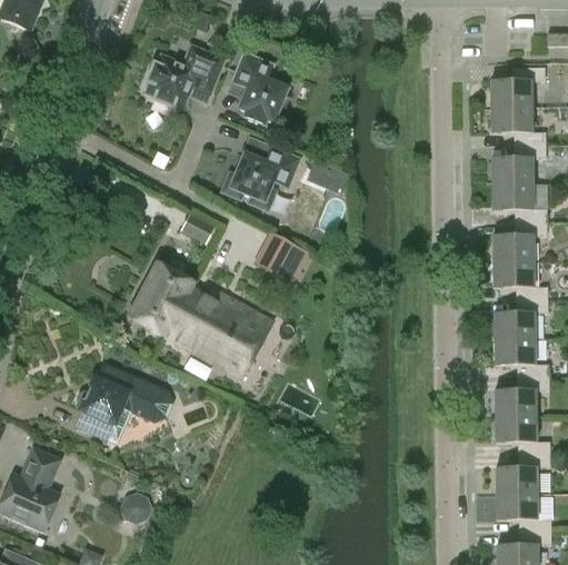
[(5,0),(0,12),(0,17),(30,29),(41,0),(5,0)]
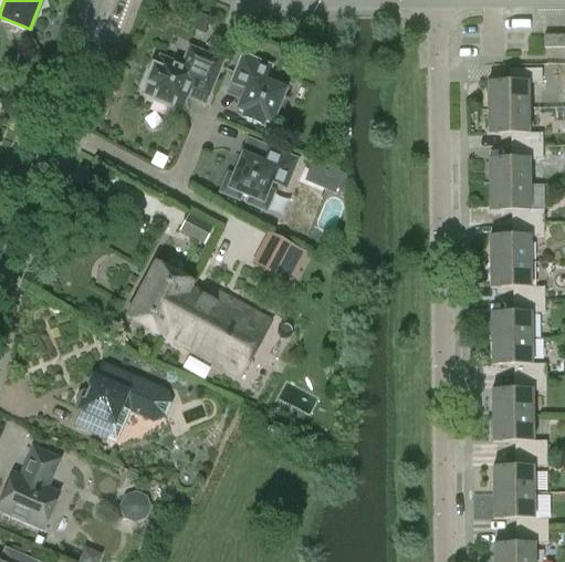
[(544,45),(564,44),(564,32),(544,32),(544,45)]
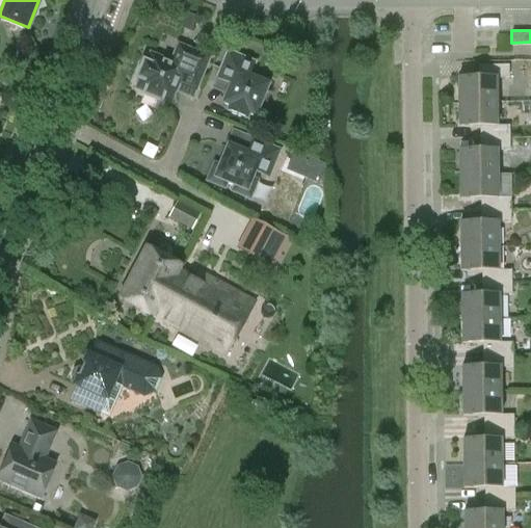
[(197,85),(210,54),(179,41),(171,58),(151,50),(147,58),(143,57),(136,75),(140,76),(136,84),(145,88),(143,91),(161,99),(162,96),(171,99),(180,78),(197,85)]
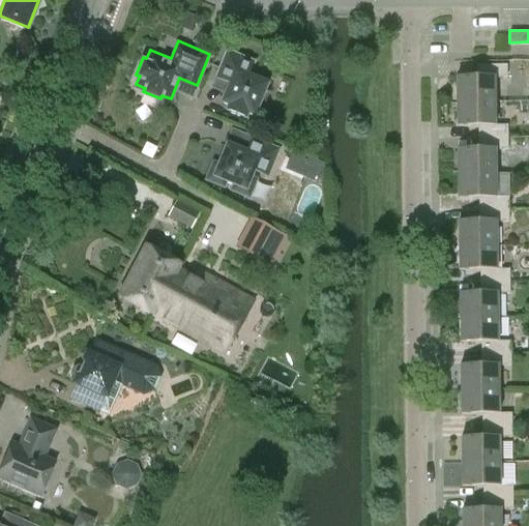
[(263,108),(270,89),(265,87),(268,81),(248,72),(255,59),(228,48),(216,75),(231,81),(223,99),(230,103),(228,108),(246,115),(248,110),(255,113),(258,106),(263,108)]
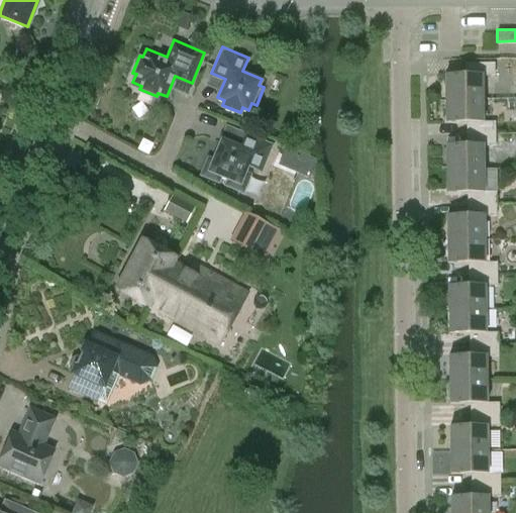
[(445,96),(483,96),(483,73),(495,73),(495,61),(466,61),(466,73),(445,73),(445,96)]
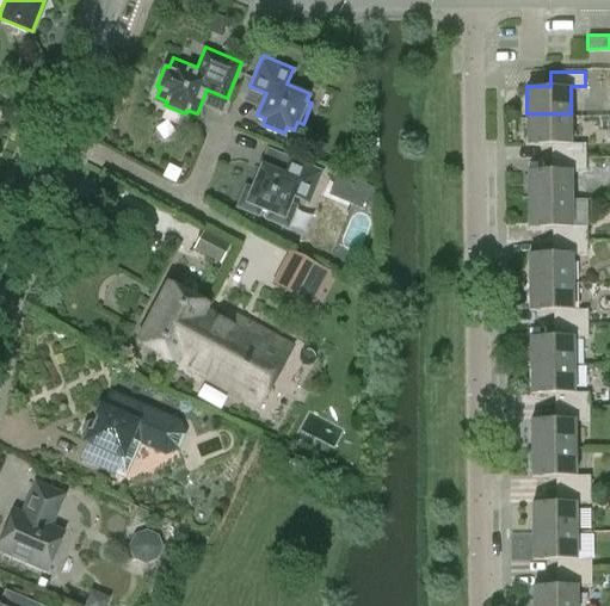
[(527,113),(528,142),(552,142),(552,155),(586,155),(586,141),(571,141),(571,113),(527,113)]
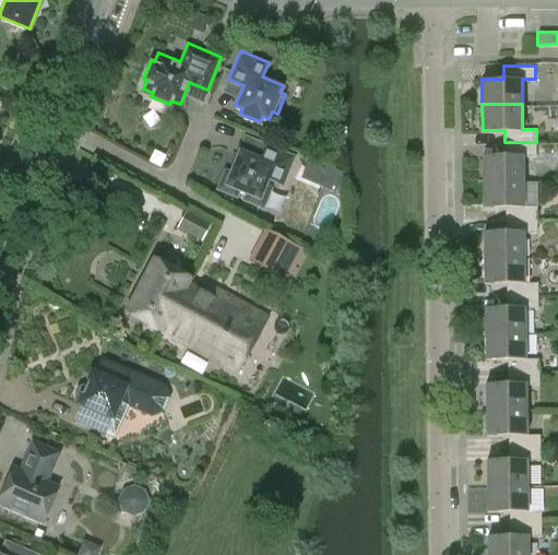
[(483,155),(483,180),(523,180),(522,154),(536,154),(536,142),(505,142),(505,154),(483,155)]
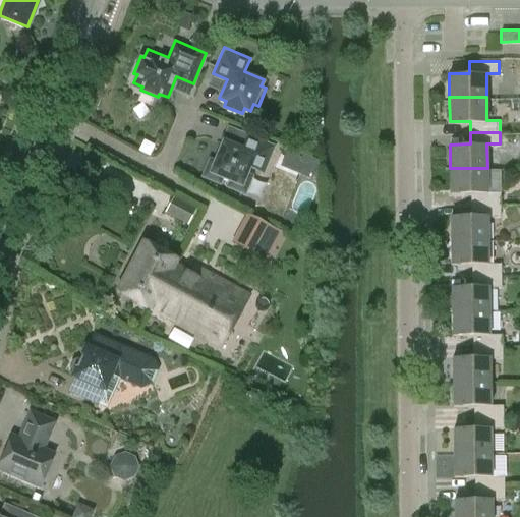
[(264,170),(275,144),(248,133),(242,147),(224,139),(216,159),(211,157),(204,174),(221,181),(223,176),(231,179),(229,184),(245,191),(252,174),(247,172),(250,165),(264,170)]
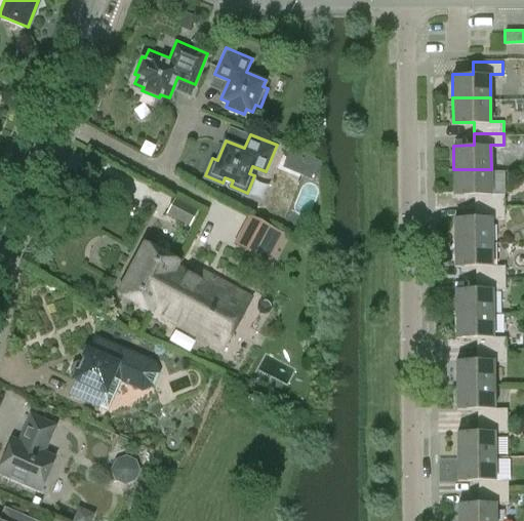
[(303,150),(295,169),(317,178),(324,158),(303,150)]
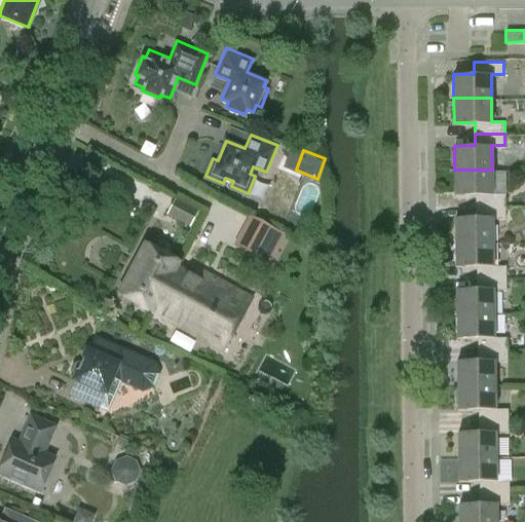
[(454,170),(455,194),(476,193),(476,206),(505,204),(505,193),(492,193),(492,170),(454,170)]
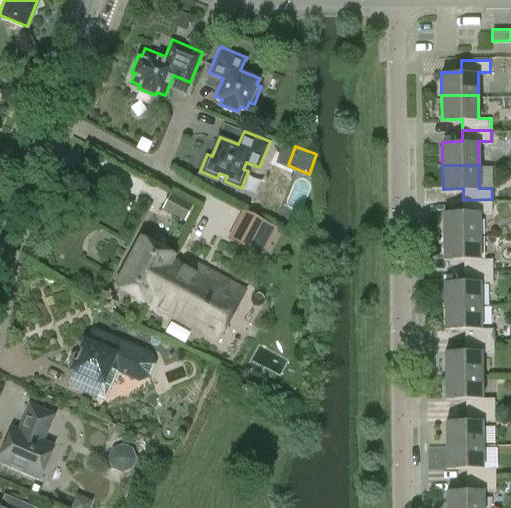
[(185,218),(193,202),(172,191),(163,207),(185,218)]
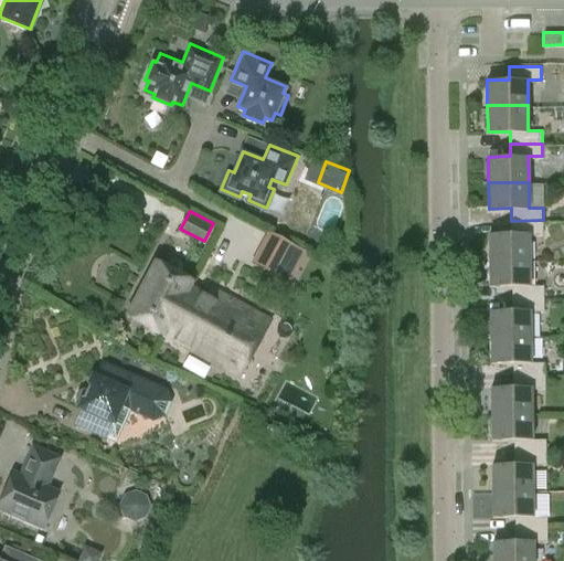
[(489,233),(489,260),(530,258),(529,233),(543,233),(543,220),(511,221),(511,233),(489,233)]
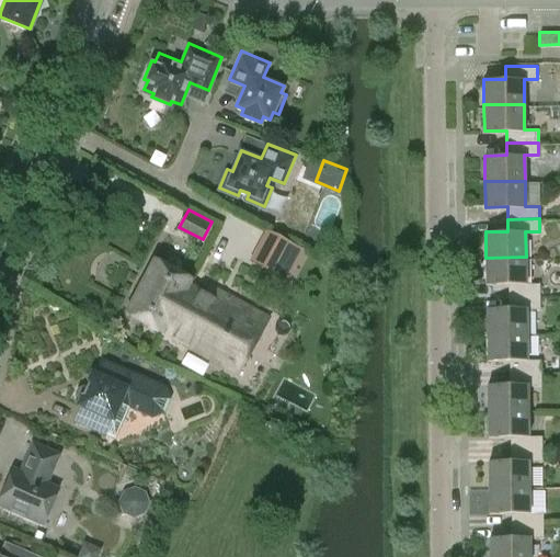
[(249,258),(288,280),(306,248),(266,226),(249,258)]
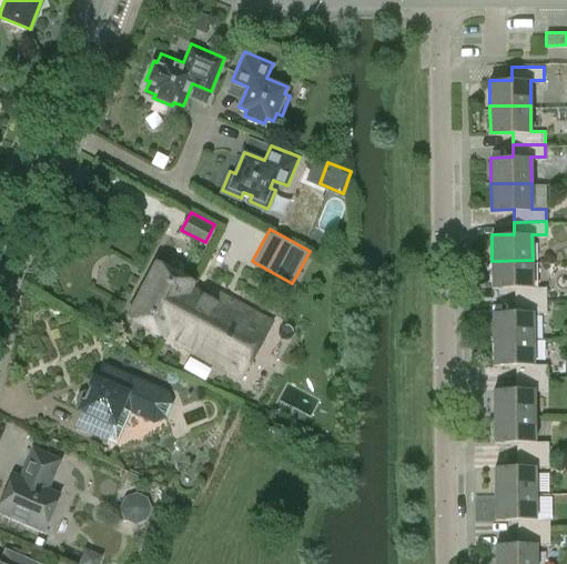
[(533,260),(492,261),(493,286),(515,286),(515,299),(547,299),(547,285),(533,285),(533,260)]
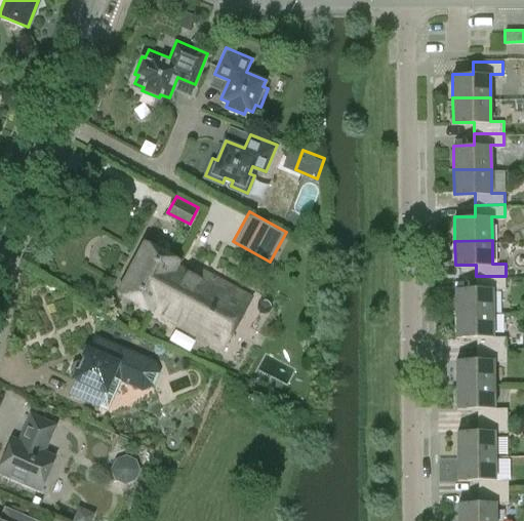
[(154,310),(177,264),(179,259),(146,242),(119,291),(154,310)]
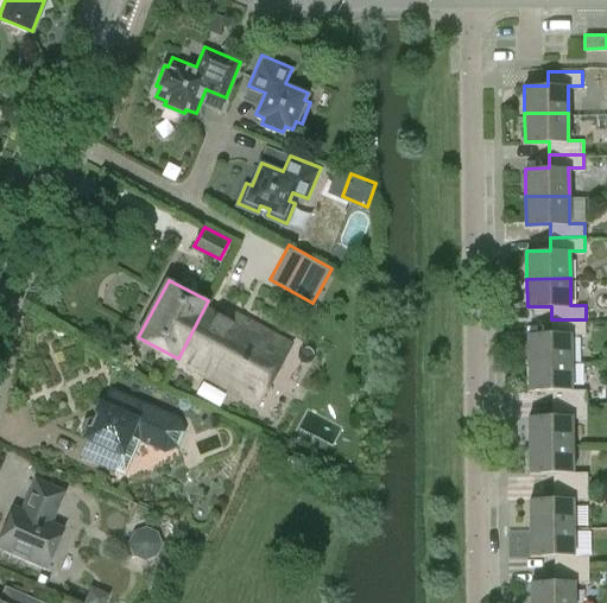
[(206,305),(178,359),(259,402),(292,341),(229,308),(225,316),(206,305)]
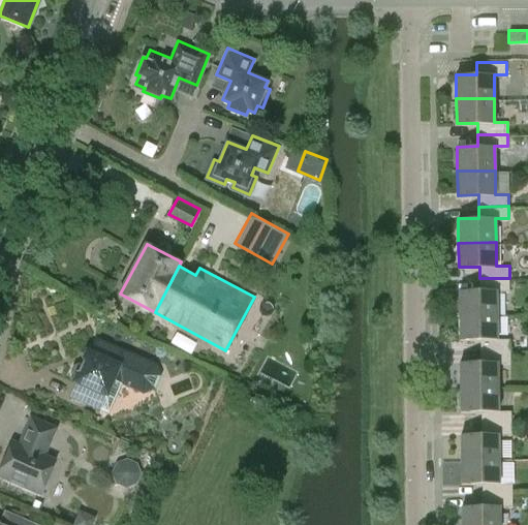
[(459,290),(459,314),(497,314),(496,290),(509,290),(509,278),(479,278),(479,289),(459,290)]
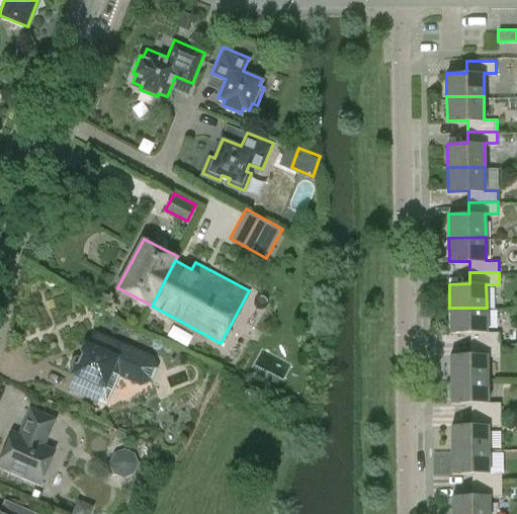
[(449,308),(449,332),(470,332),(470,343),(500,342),(500,331),(487,331),(487,308),(449,308)]
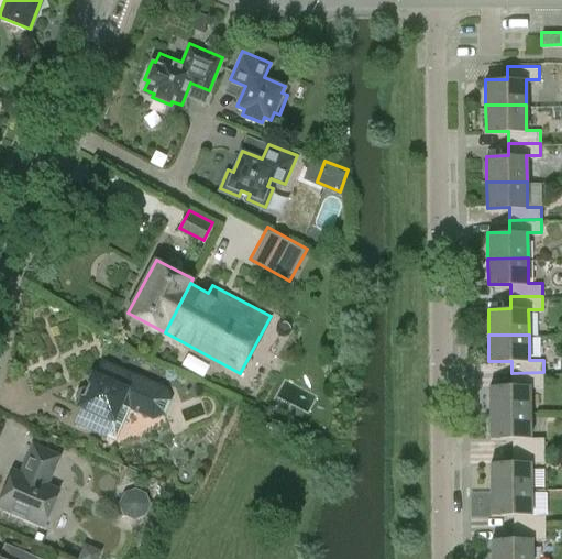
[(166,387),(102,360),(91,384),(88,382),(86,387),(83,386),(78,387),(76,394),(78,398),(80,399),(78,404),(83,406),(76,420),(116,437),(122,422),(112,417),(119,401),(154,416),(164,412),(171,398),(166,387)]
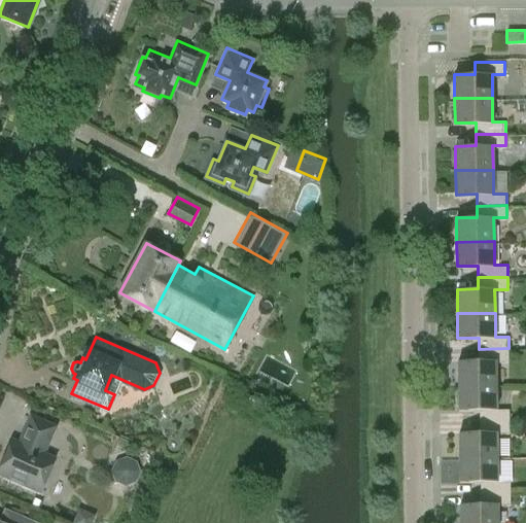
[(458,360),(458,385),(496,384),(495,360),(509,360),(509,348),(479,349),(479,360),(458,360)]
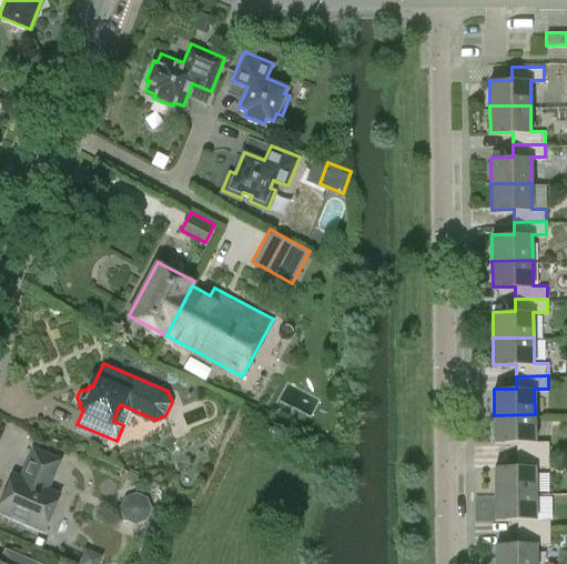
[(535,414),(494,415),(494,441),(517,441),(517,453),(549,453),(549,440),(535,440),(535,414)]
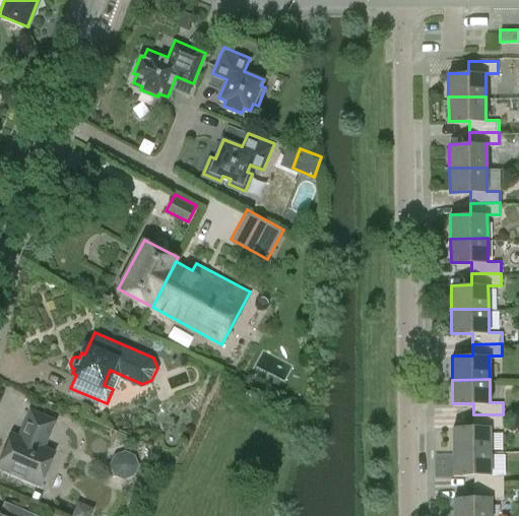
[(0,460),(0,465),(16,473),(40,484),(54,450),(43,446),(55,418),(30,408),(15,445),(8,442),(0,460)]
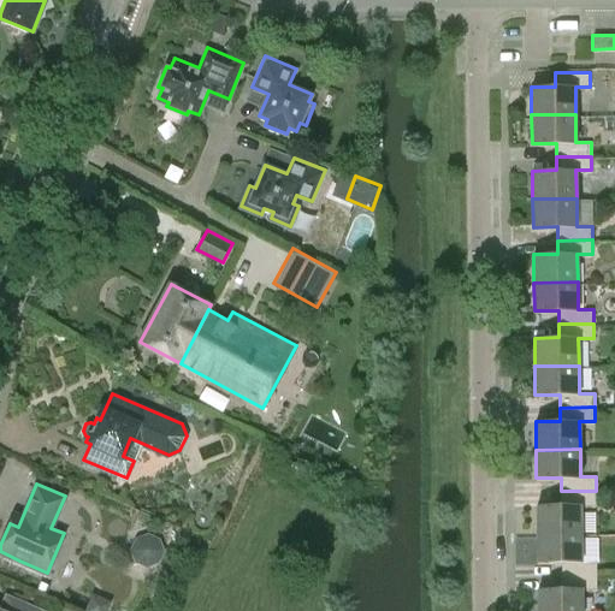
[(537,505),(537,533),(581,533),(580,505),(596,505),(596,491),(561,491),(561,505),(537,505)]
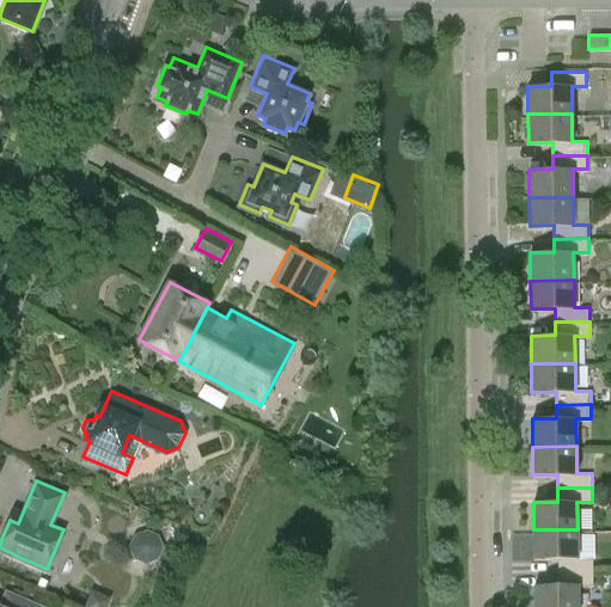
[(129,544),(134,557),(146,563),(158,558),(164,546),(159,533),(147,527),(135,532),(129,544)]
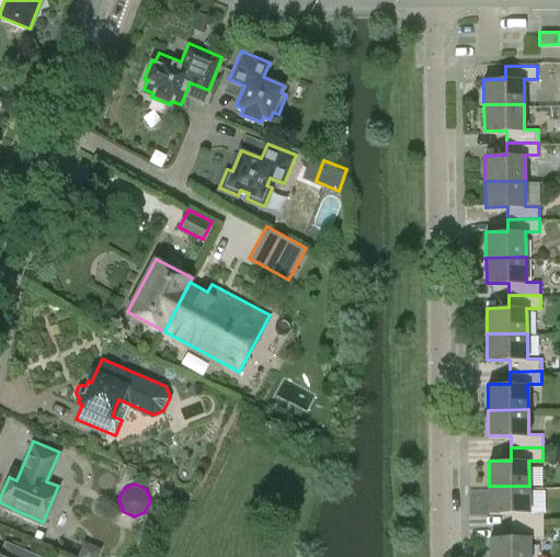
[(489,486),(489,512),(512,512),(512,524),(544,524),(543,511),(529,511),(529,486),(489,486)]
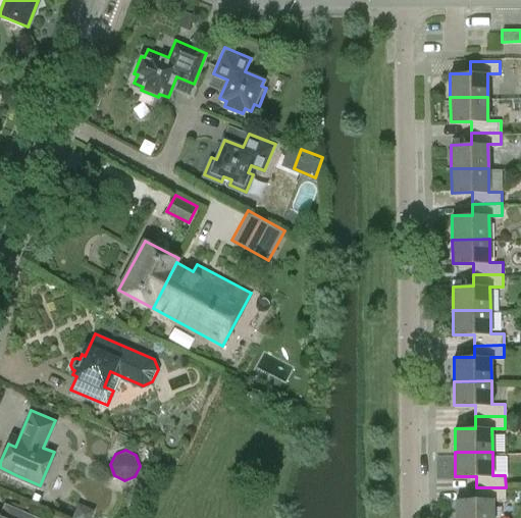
[(456,500),(455,517),(492,517),(492,499),(506,499),(506,487),(476,487),(476,499),(456,500)]
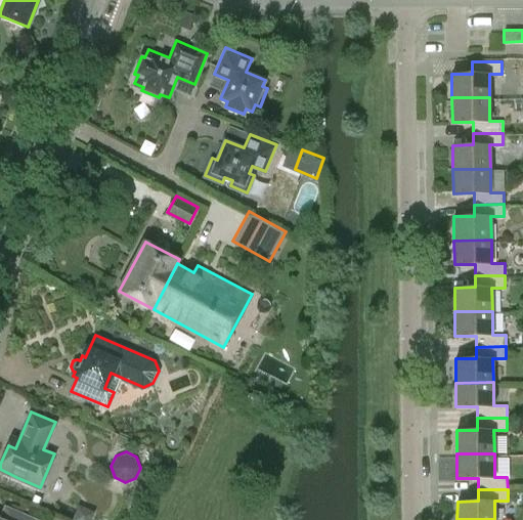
[(35,492),(31,501),(37,503),(41,495),(35,492)]
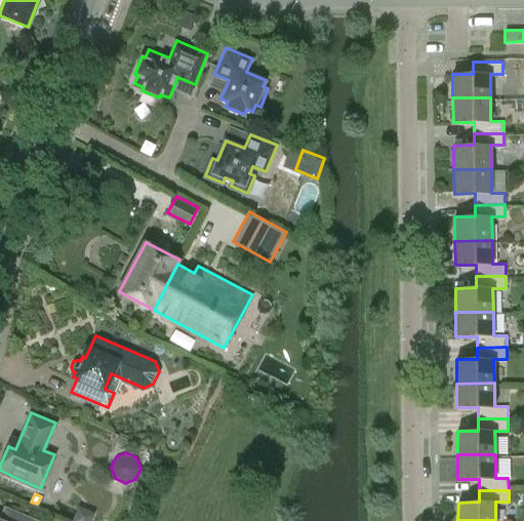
[(35,520),(36,520),(6,508),(0,520),(35,520)]
